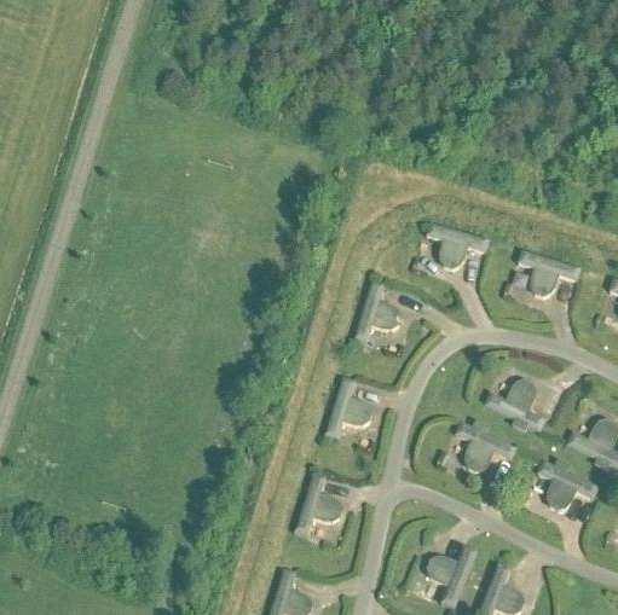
[(485,255),(489,241),(429,222),(426,237),(443,243),(439,255),(439,264),(443,271),(452,273),(458,270),(463,264),(467,250),(485,255)]
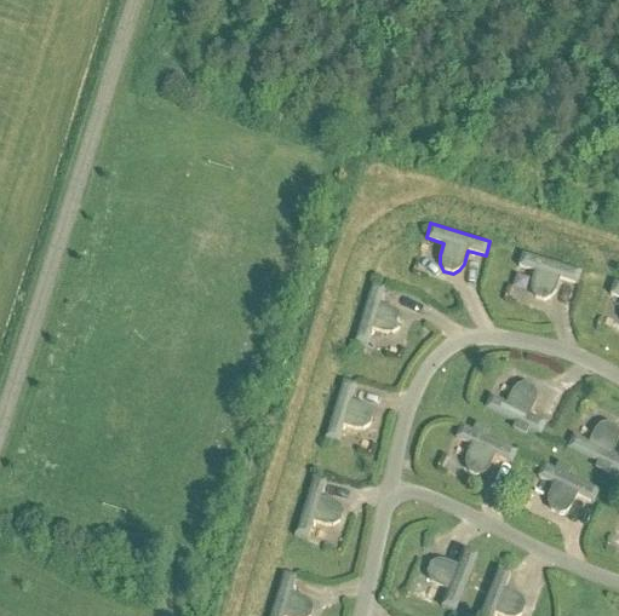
[(577,283),(582,269),(522,251),(519,265),(536,270),(532,283),(532,292),(536,298),(545,301),(551,298),(556,291),(560,278),(577,283)]
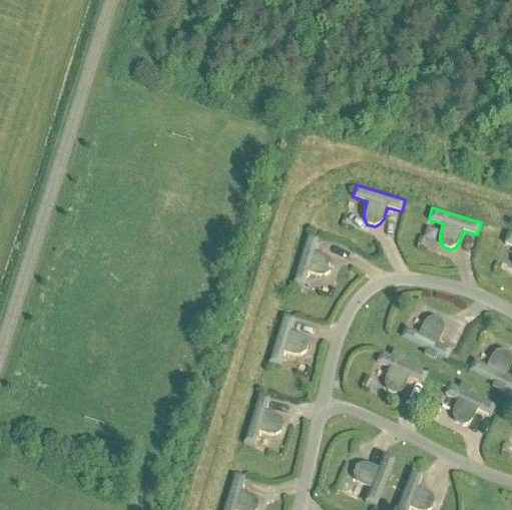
[(318,238),(306,235),(292,285),(304,288),(308,274),(318,277),(326,277),(331,273),(333,266),(331,261),(325,257),(314,253),(318,238)]
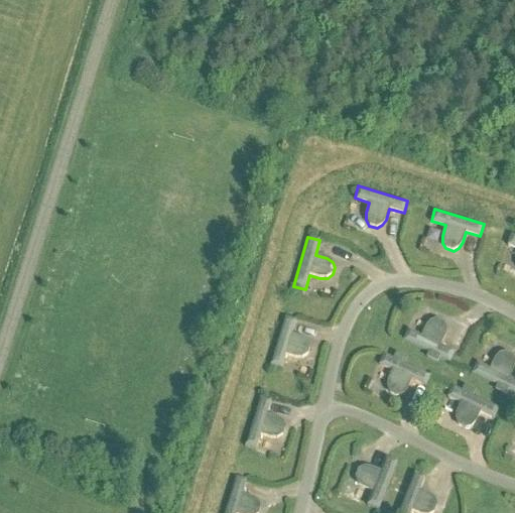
[(294,321),(282,317),(268,367),(281,370),(285,356),(295,358),(302,358),(308,355),(310,347),(307,342),(301,339),(291,335),(294,321)]
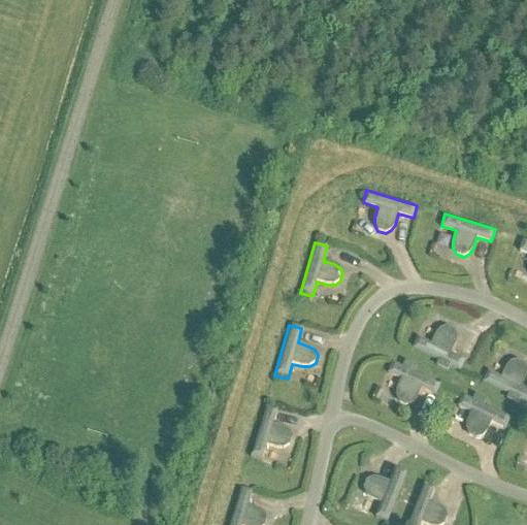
[(418,338),(412,350),(459,373),(465,361),(451,355),(456,345),(457,337),(455,331),(448,327),(441,329),(436,334),(431,345),(418,338)]
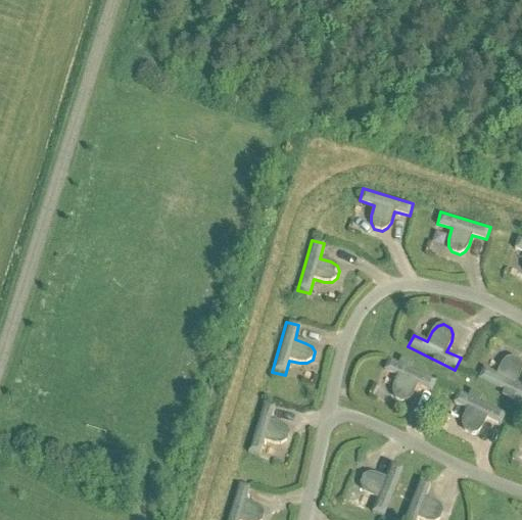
[(432,390),(437,378),(389,357),(384,369),(398,375),(393,385),(393,392),(395,398),(402,402),(408,400),(413,394),(418,384),(432,390)]
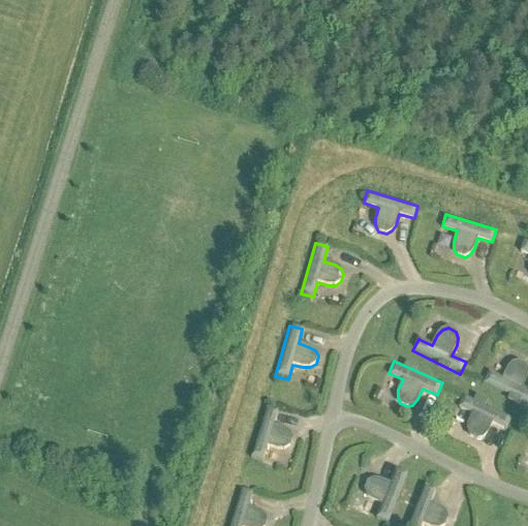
[(488,372),(483,384),(527,407),(527,391),(522,389),(526,378),(527,371),(525,365),(518,362),(513,363),(507,368),(502,379),(488,372)]
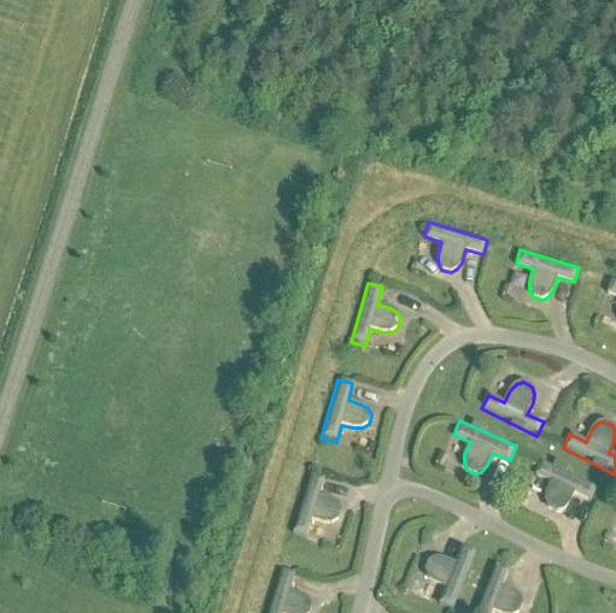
[(591,499),(597,484),(541,459),(535,473),(551,481),(546,493),(545,501),(547,508),(557,512),(563,510),(569,504),(574,491),(591,499)]
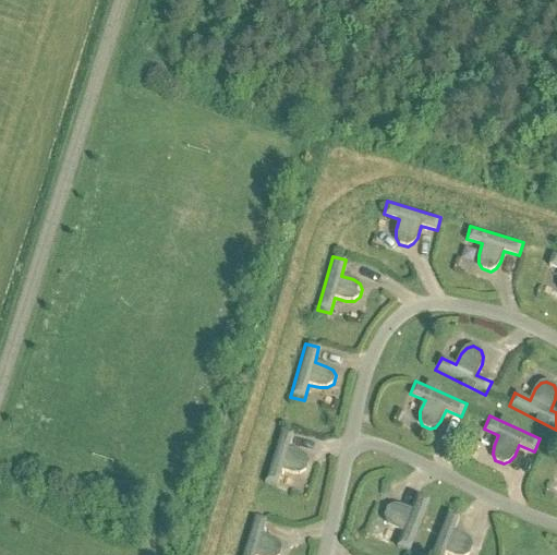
[(292,433),(279,430),(264,483),(277,486),(281,471),(292,473),(301,473),(306,470),(309,462),(306,456),(300,453),(288,449),(292,433)]
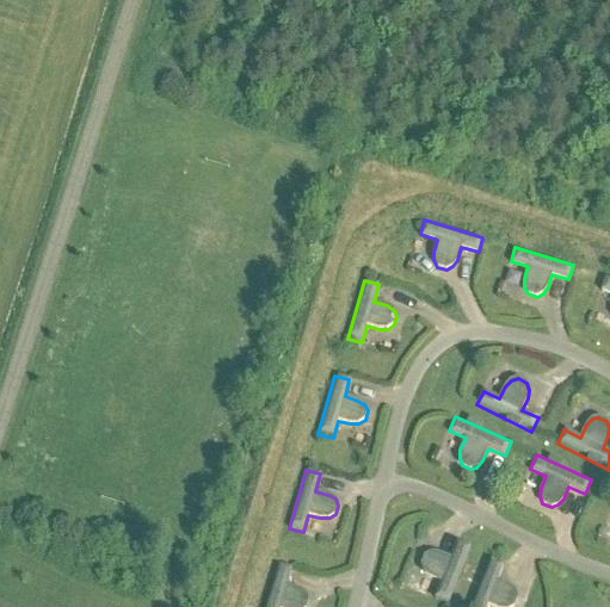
[(436,595),(450,600),(472,543),(457,538),(451,555),(439,550),(430,550),(424,552),(420,562),(423,568),(430,573),(442,577),(436,595)]
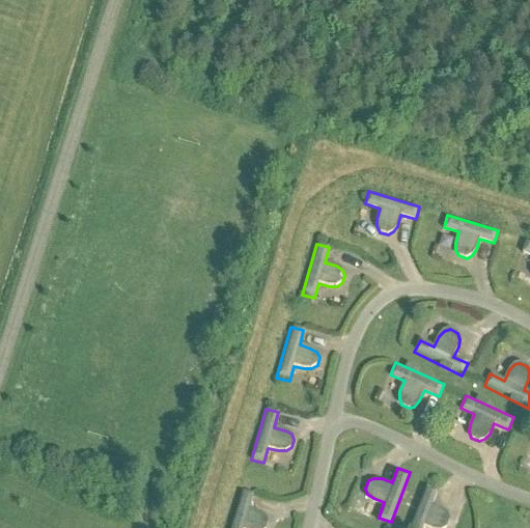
[(439,489),(426,484),(408,527),(422,527),(424,524),(435,527),(439,527),(443,527),(448,526),(451,518),(449,512),(444,508),(433,503),(439,489)]
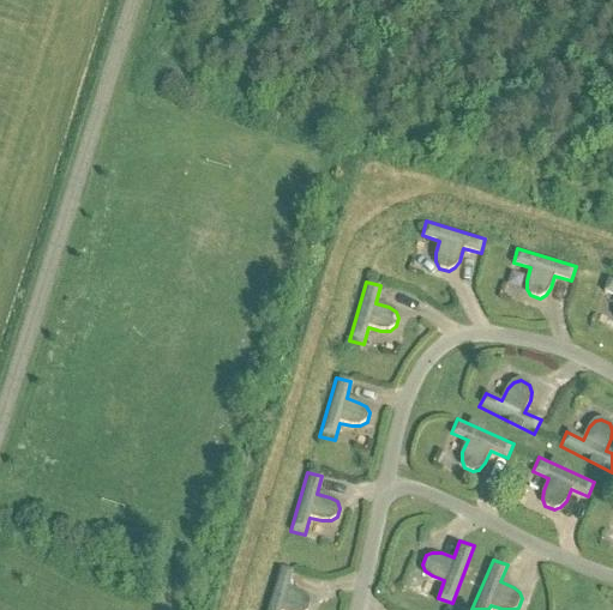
[(293,572),(278,567),(265,609),(310,609),(312,603),(308,597),(301,592),(288,589),(293,572)]
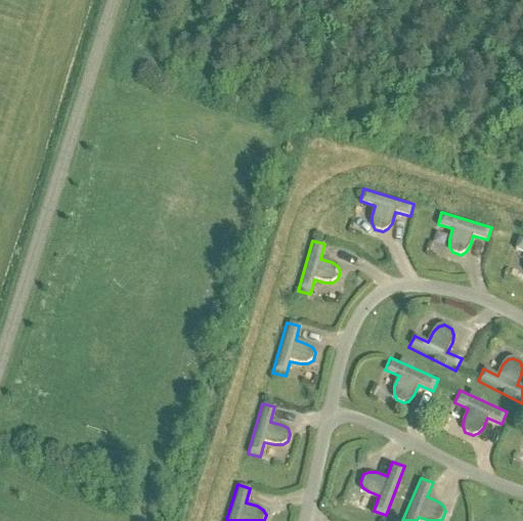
[(225,520),(227,513),(216,510),(212,520),(225,520)]
